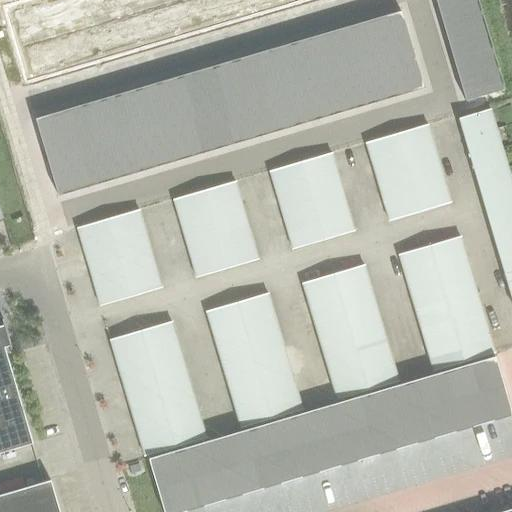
[(41,0),(25,0),(21,1),(33,40),(52,34),(41,0)]
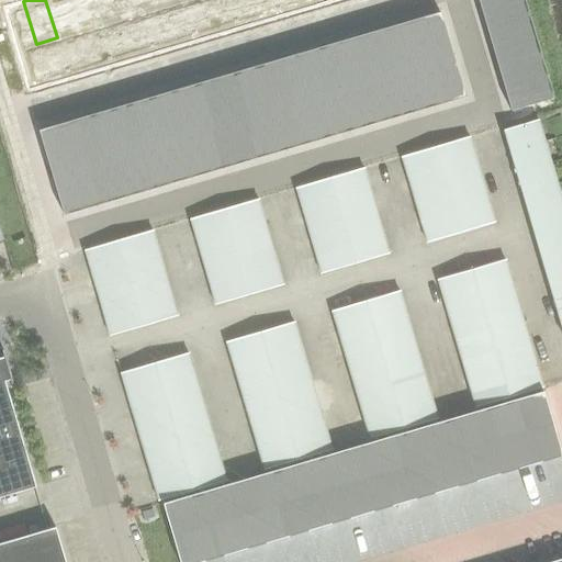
[(68,0),(45,0),(57,37),(78,32),(68,0)]
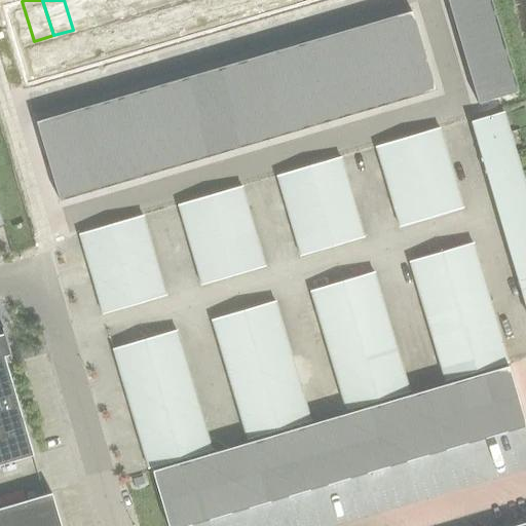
[(85,0),(64,0),(73,30),(92,24),(85,0)]
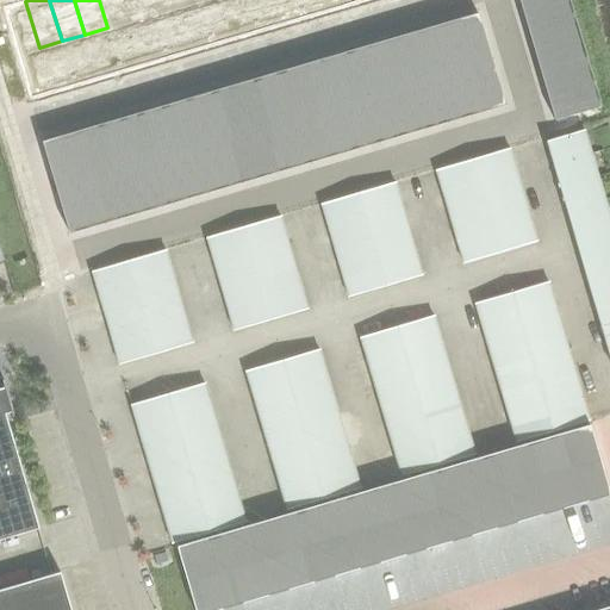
[(124,0),(99,0),(107,27),(131,20),(124,0)]
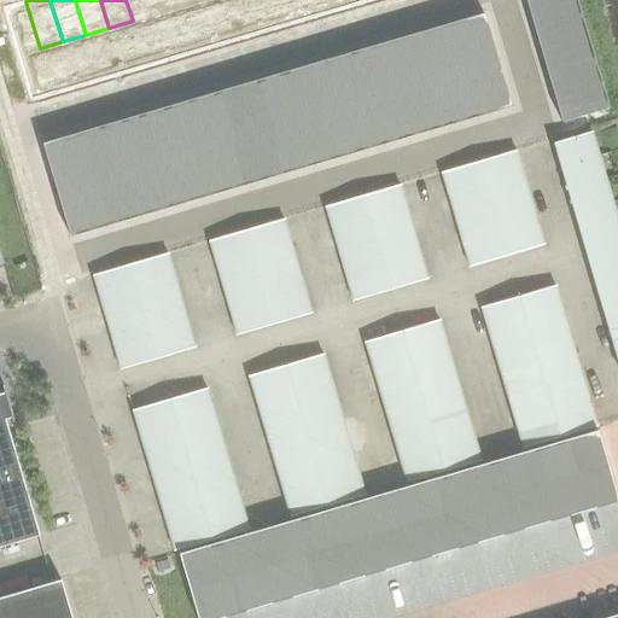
[(151,0),(126,0),(133,21),(156,15),(151,0)]
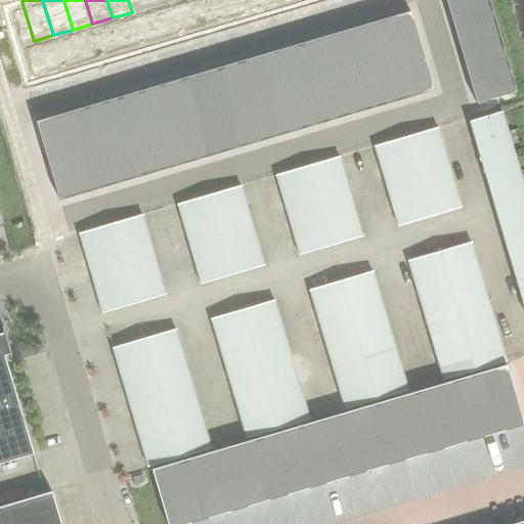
[(149,0),(128,0),(132,12),(151,6),(149,0)]
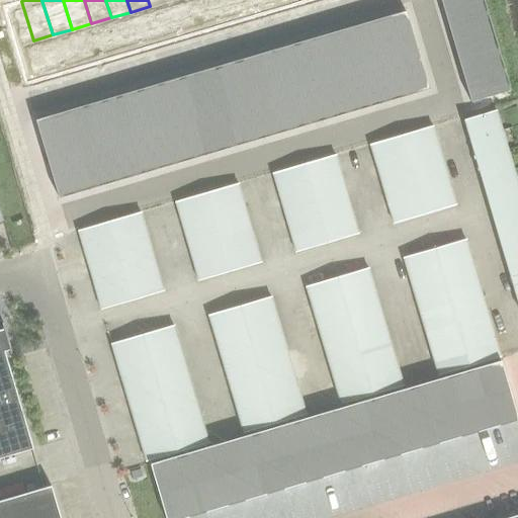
[(169,0),(150,6),(161,46),(181,39),(169,0)]
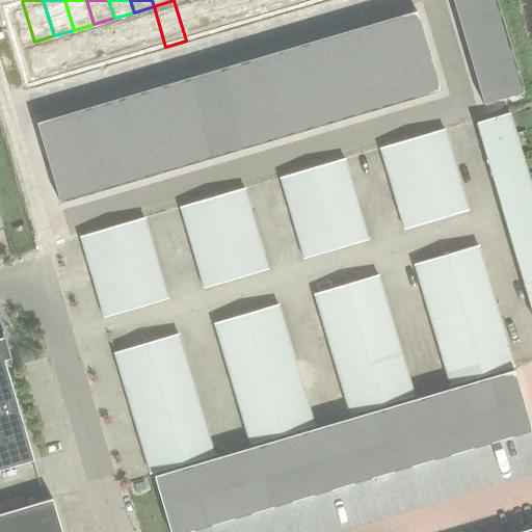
[(194,0),(175,0),(174,0),(186,41),(206,34),(194,0)]
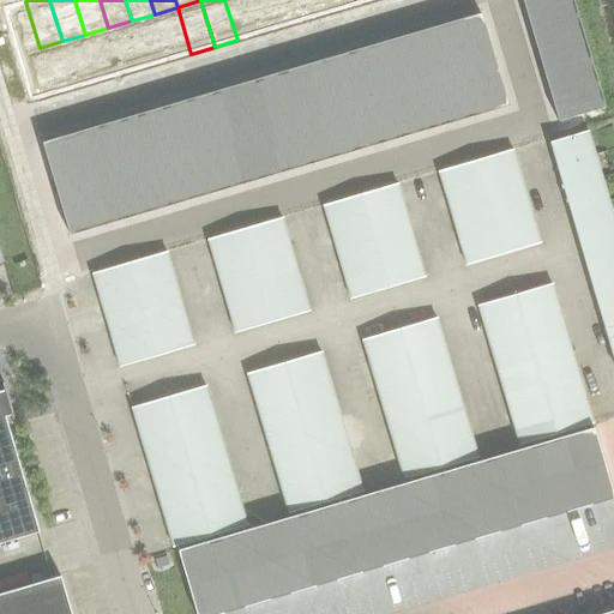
[(250,0),(224,0),(238,40),(260,34),(250,0)]
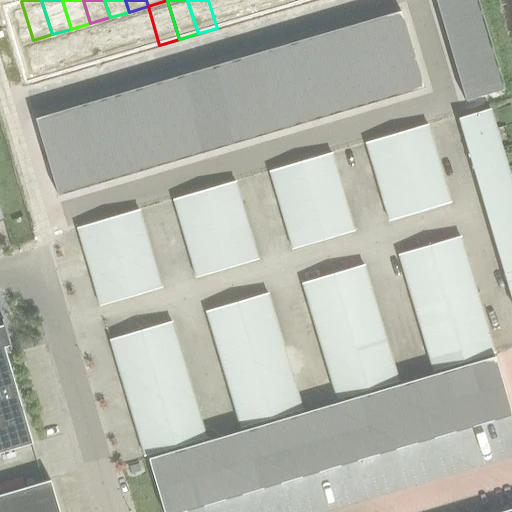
[(229,0),(208,0),(217,28),(236,22),(229,0)]
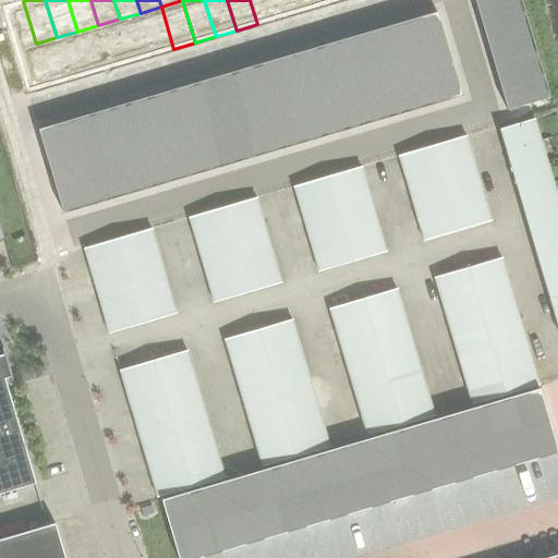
[(273,0),(250,0),(257,24),(278,17),(273,0)]
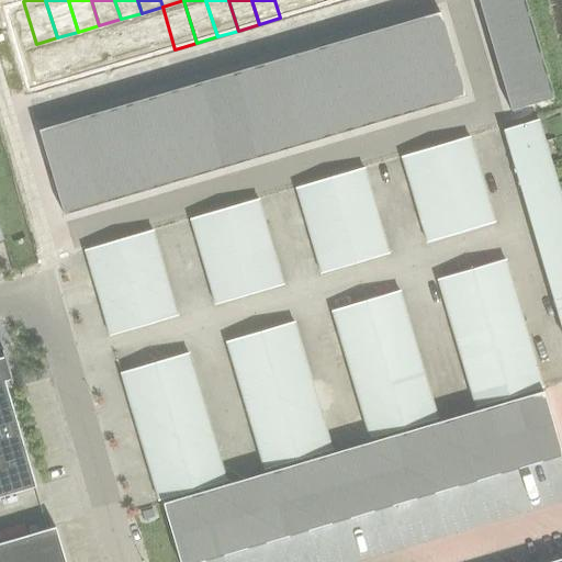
[(298,0),(274,0),(280,18),(301,12),(298,0)]
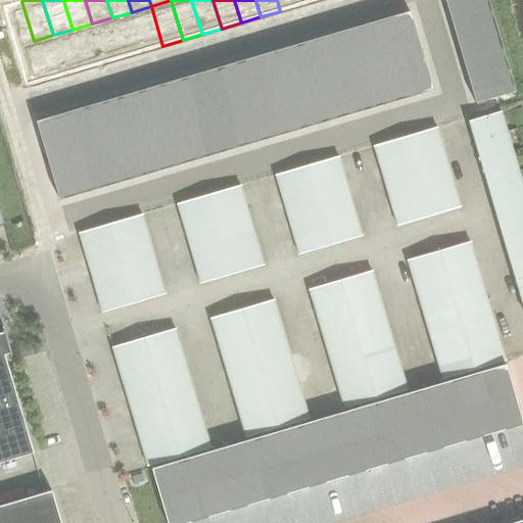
[(298,0),(277,0),(280,11),(300,5),(298,0)]
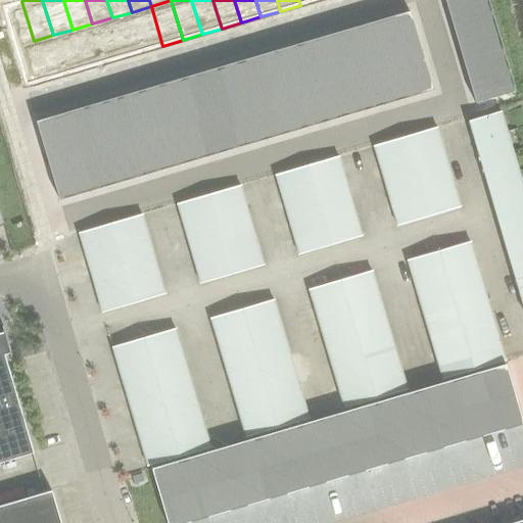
[(486,0),(462,0),(445,5),(452,25),(491,13),(486,0)]
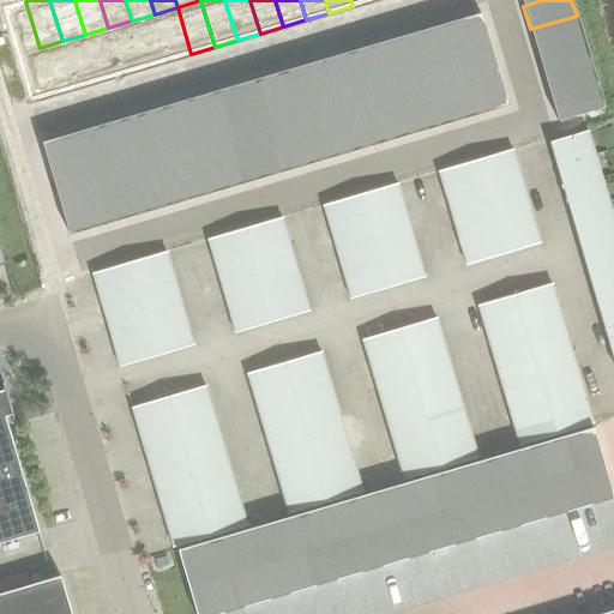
[(25,1),(2,8),(16,55),(40,48),(25,1)]
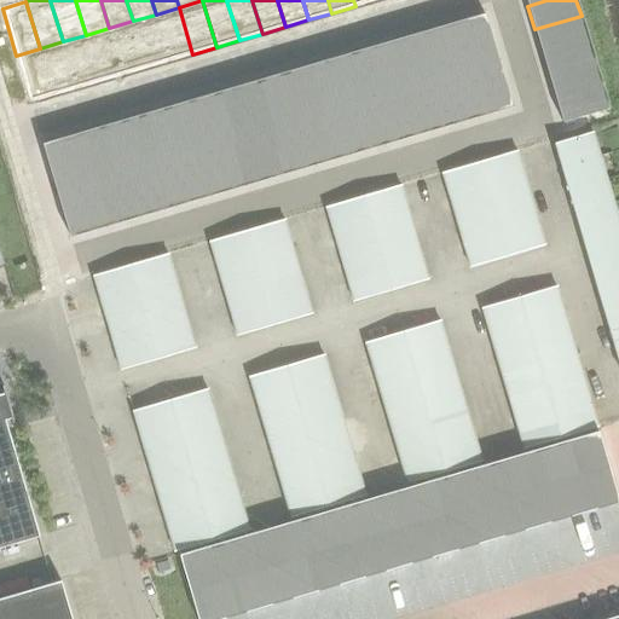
[(179,7),(156,15),(169,61),(192,55),(179,7)]
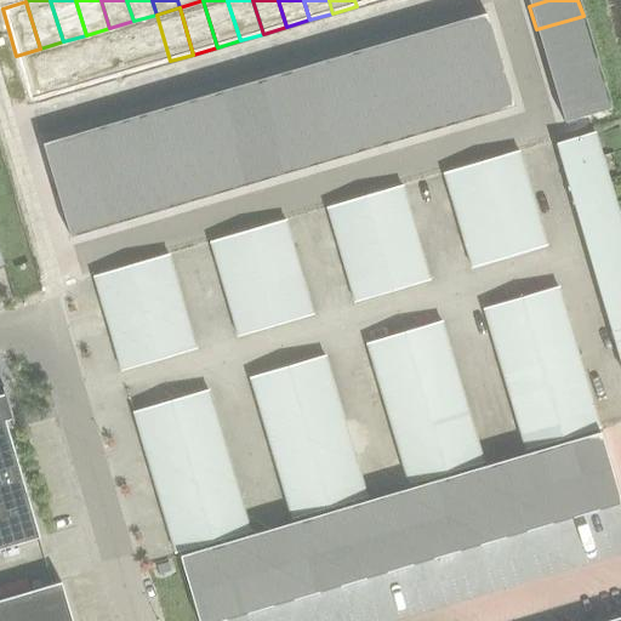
[(485,13),(462,21),(476,68),(500,61),(485,13)]
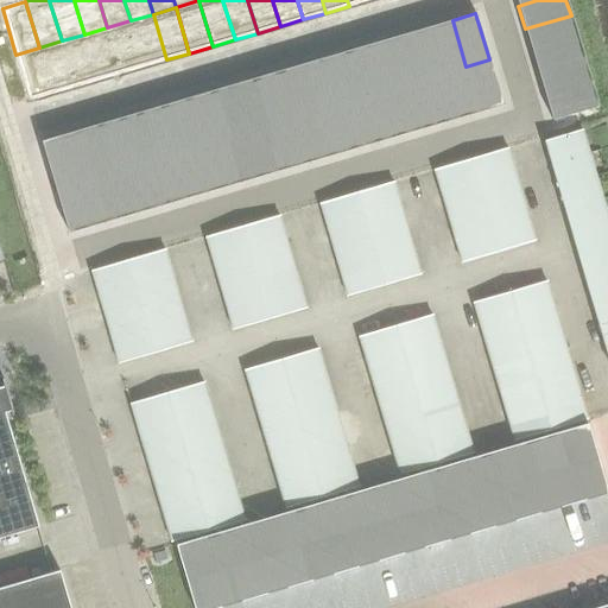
[(153,14),(131,20),(144,67),(166,59),(153,14)]
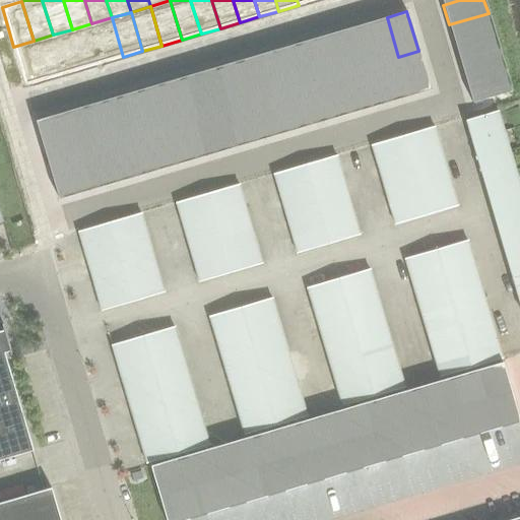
[(489,13),(449,24),(454,44),(494,33),(489,13)]
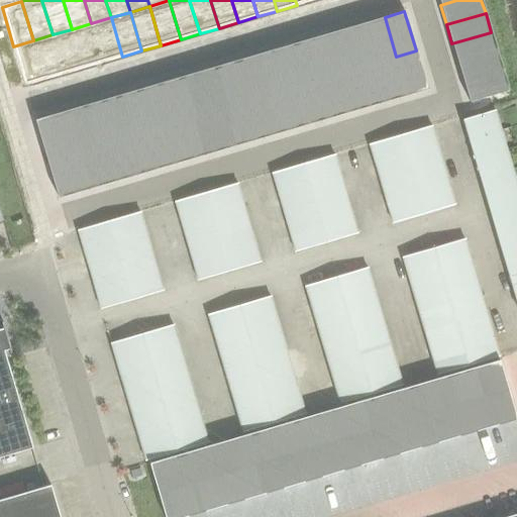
[(111,17),(91,23),(103,63),(122,57),(111,17)]
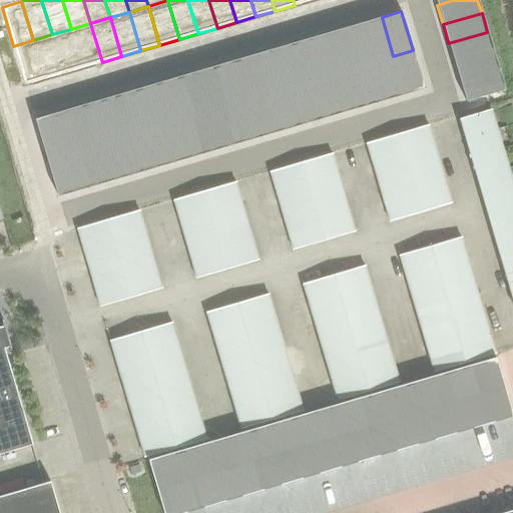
[(382,17),(362,23),(374,61),(393,56),(382,17)]
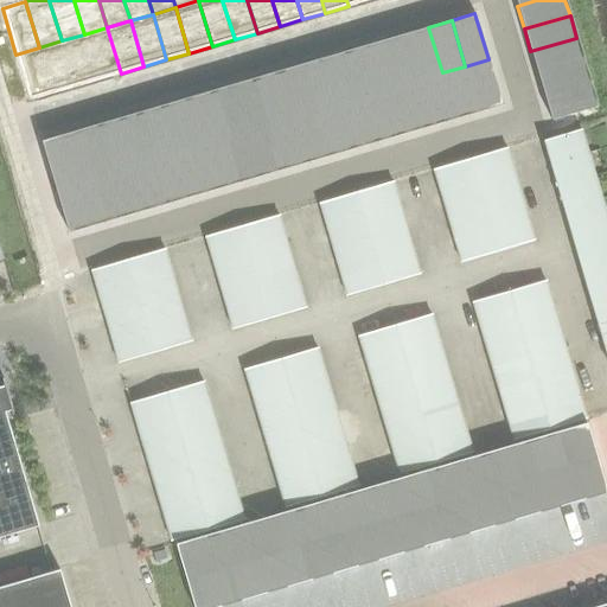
[(107,27),(84,34),(98,80),(121,74),(107,27)]
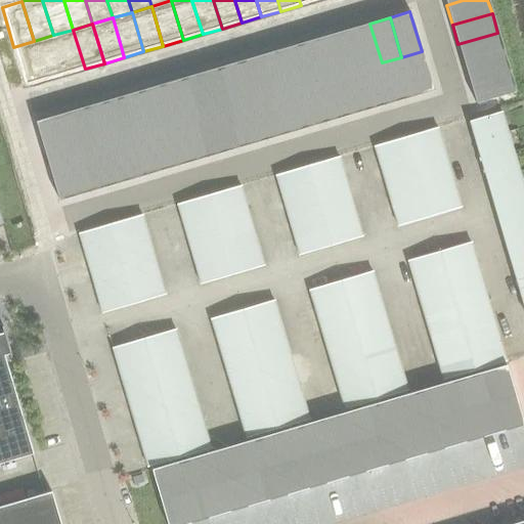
[(369,24),(350,29),(362,69),(382,62),(369,24)]
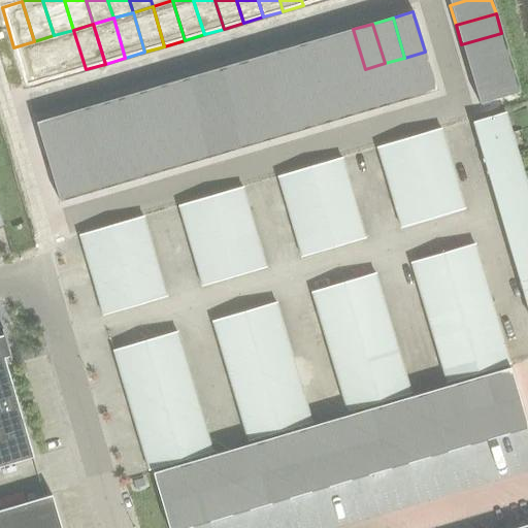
[(353,29),(333,35),(344,75),(365,69),(353,29)]
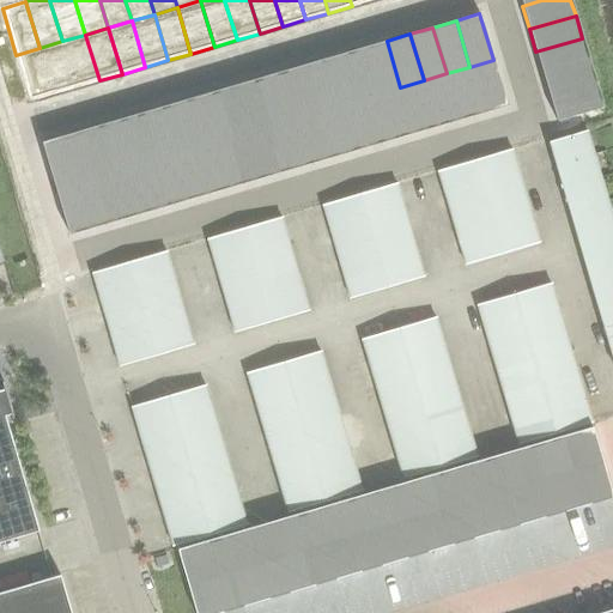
[(85,35),(62,41),(76,87),(99,80),(85,35)]
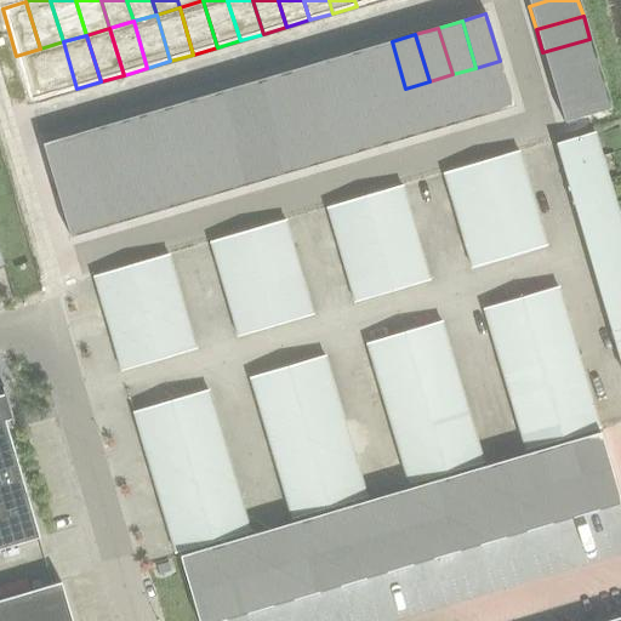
[(590,39),(542,52),(550,75),(597,62),(590,39)]
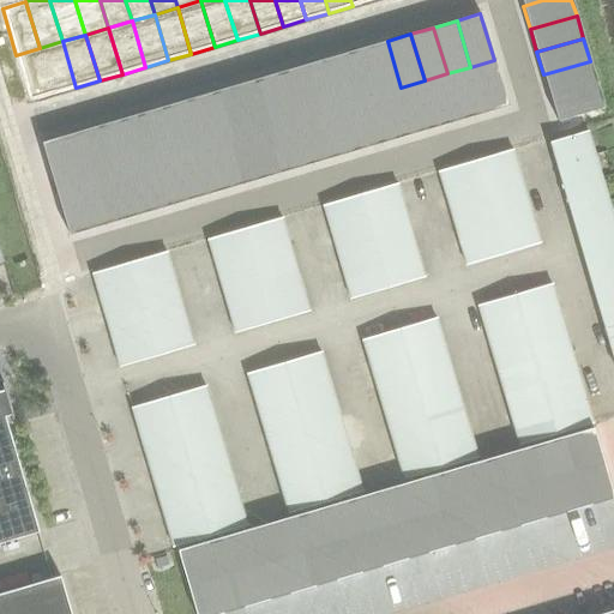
[(62,41),(40,48),(53,95),(76,88),(62,41)]
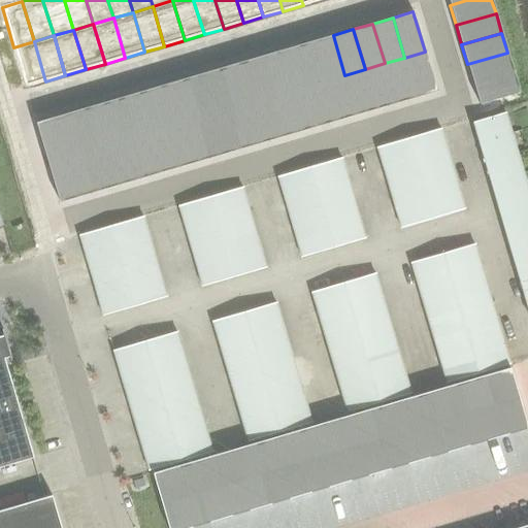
[(333,35),(314,41),(325,80),(344,75),(333,35)]
